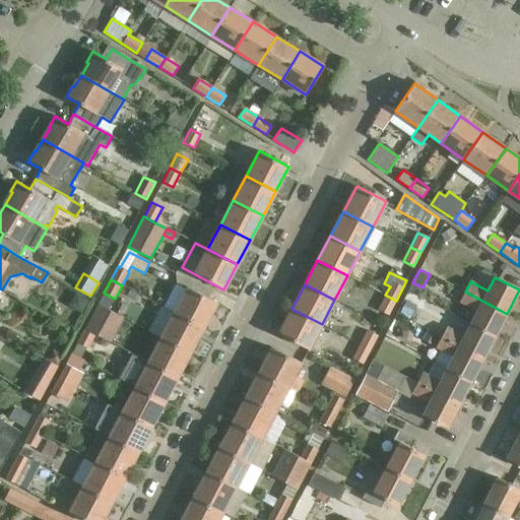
[(186,286),(173,313),(203,328),(217,303),(186,286)]
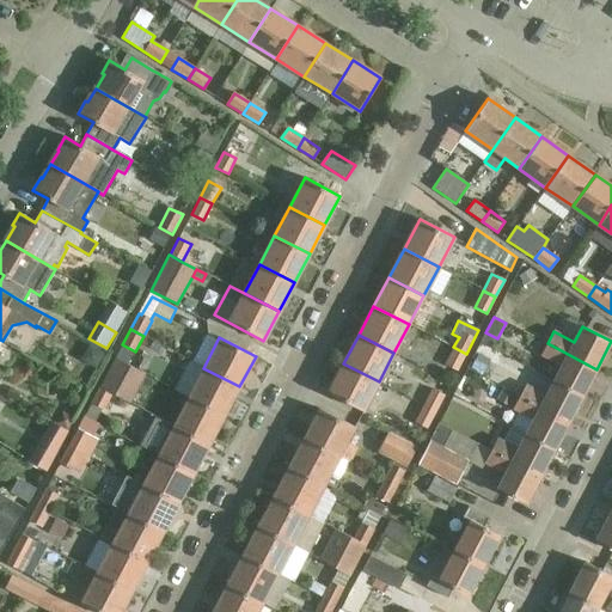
[(597,369),(548,343),(540,354),(562,366),(554,380),(582,396),(597,369)]
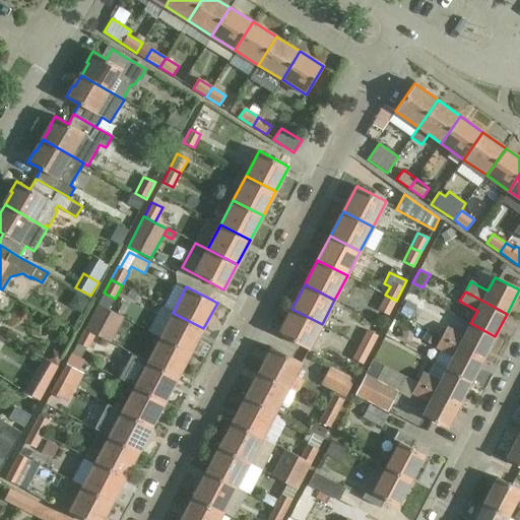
[(388,315),(396,301),(385,295),(378,310),(388,315)]
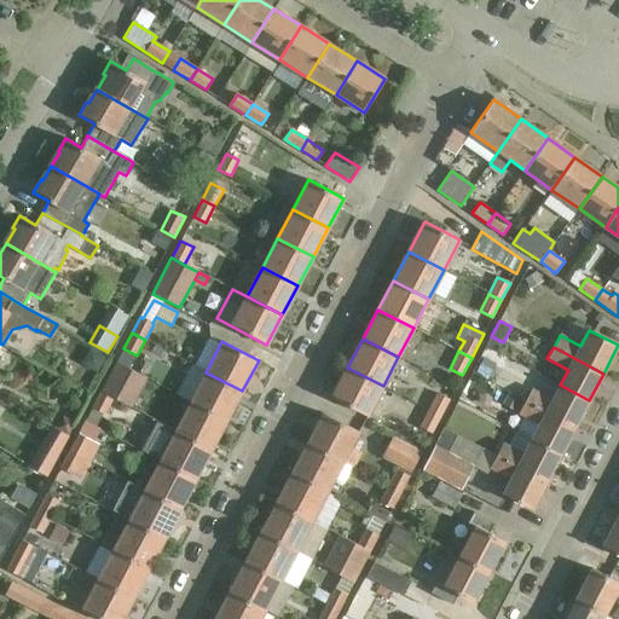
[(116,363),(100,392),(123,404),(132,408),(148,379),(116,363)]
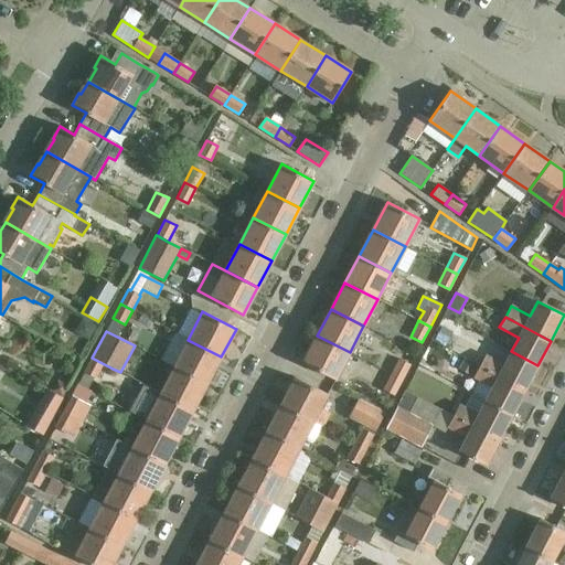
[(350,352),(317,336),(302,362),(336,380),(350,352)]
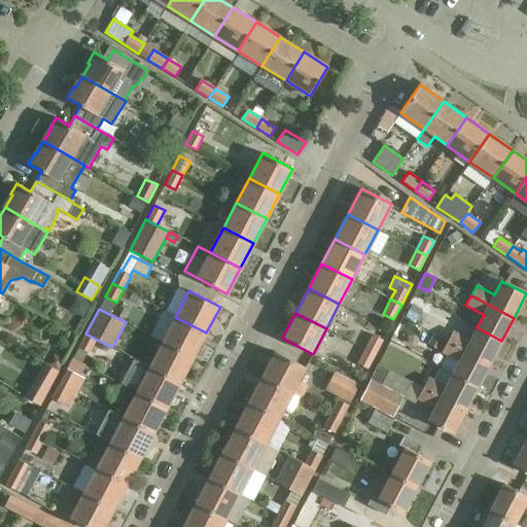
[(206,332),(175,317),(162,342),(194,358),(206,332)]
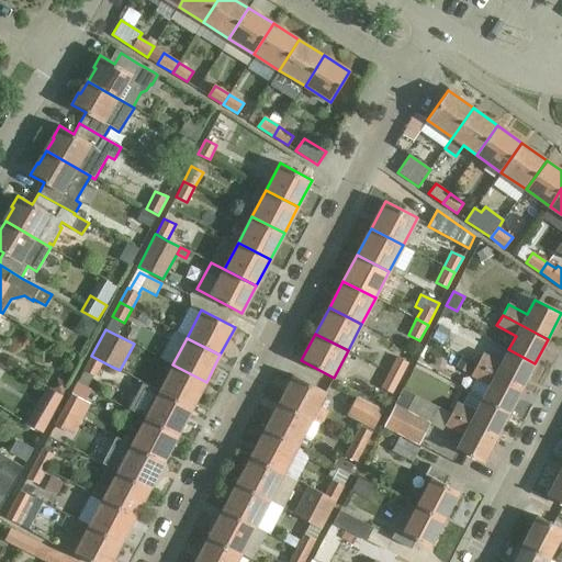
[(535,363),(508,349),(502,363),(482,353),(476,364),(521,388),(535,363)]
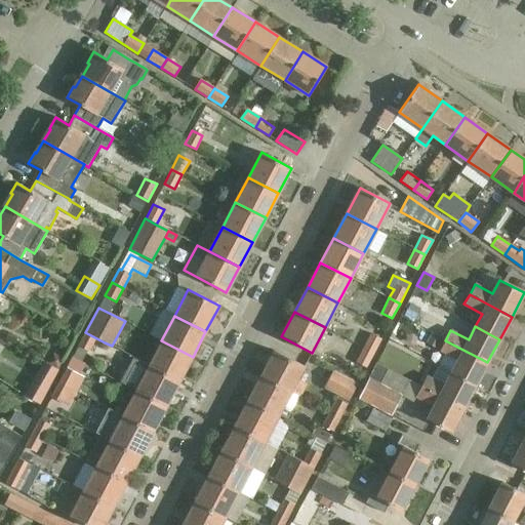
[(105,342),(85,332),(78,347),(88,352),(91,347),(99,352),(105,342)]
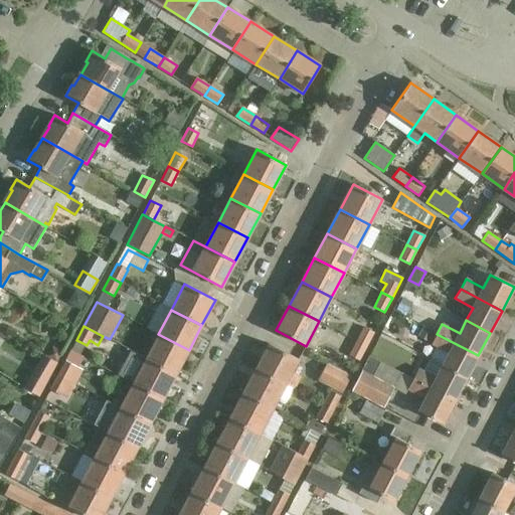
[(423,326),(418,336),(431,342),(436,333),(423,326)]
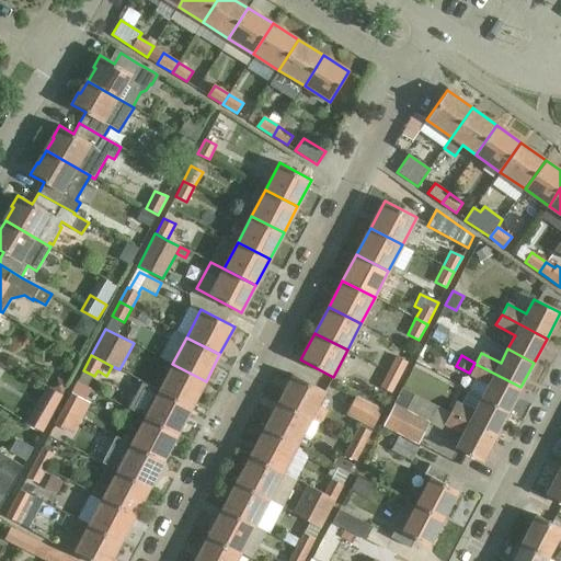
[(388,371),(399,378),(407,363),(396,356),(388,371)]
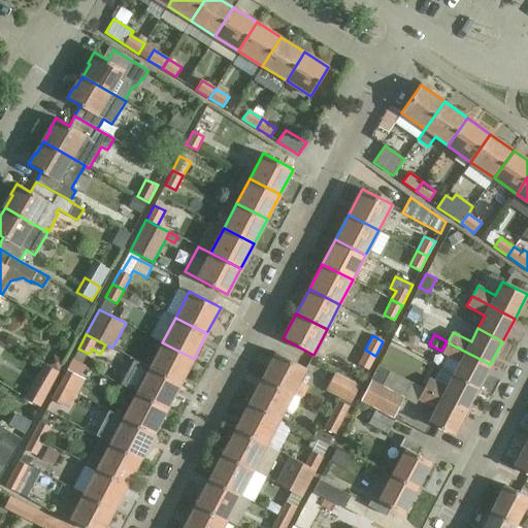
[(194,359),(162,342),(150,367),(180,384),(194,359)]
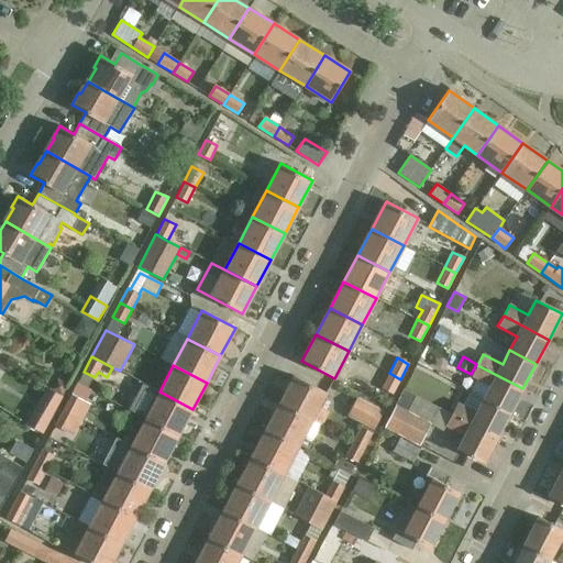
[(510,414),(522,388),(477,365),(472,376),(492,386),(484,399),(510,414)]
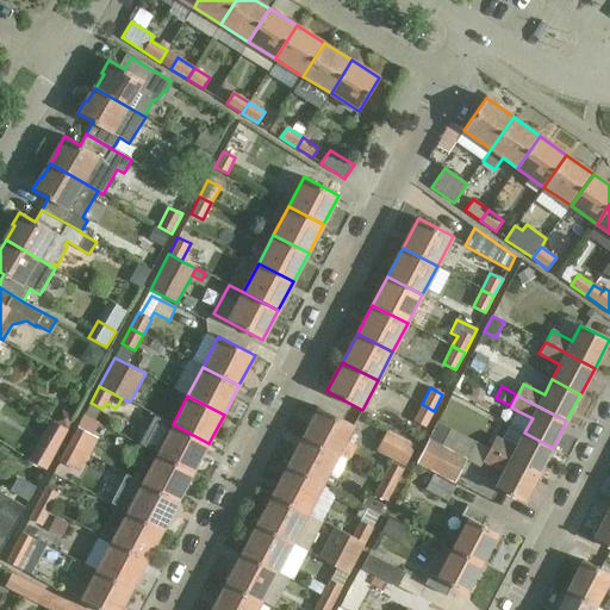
[(425,428),(434,411),(422,404),(412,421),(425,428)]
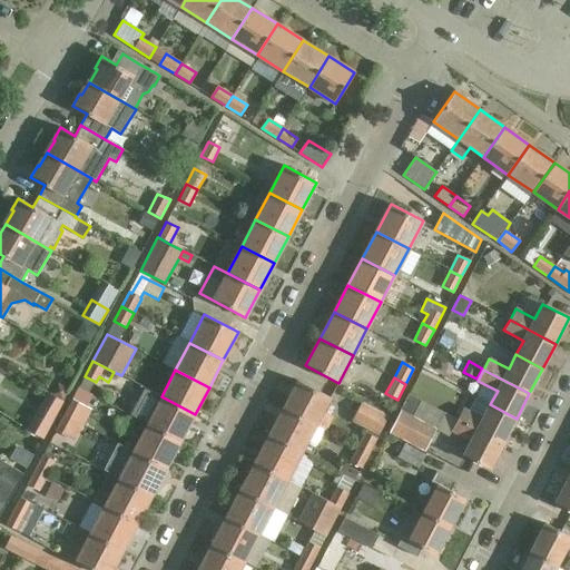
[(297,381),(283,409),(316,425),(331,397),(297,381)]
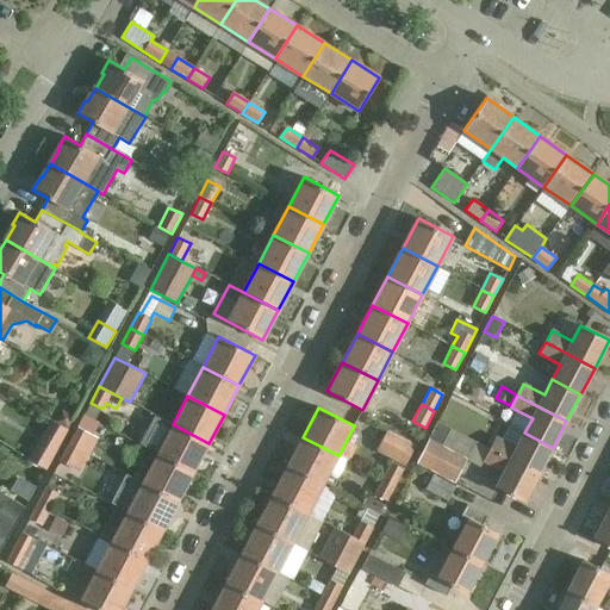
[(79,472),(101,422),(81,412),(58,462),(79,472)]
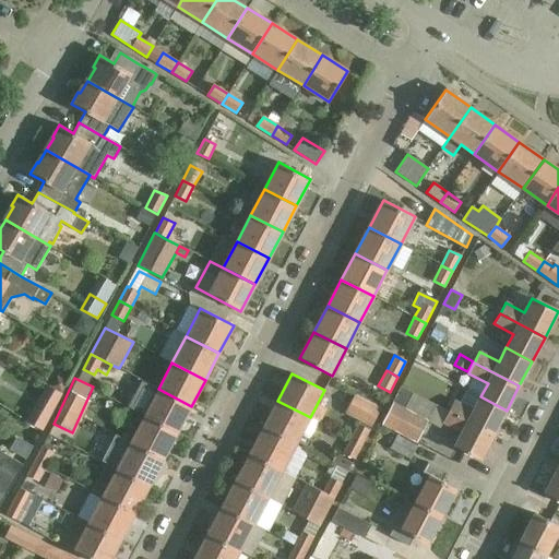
[(191,406),(158,389),(144,416),(177,433),(191,406)]
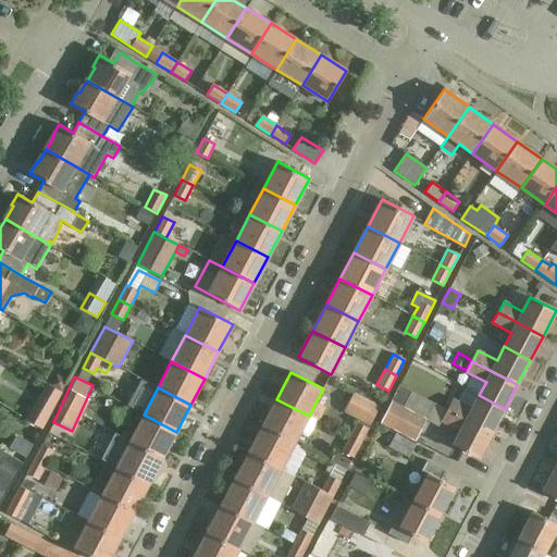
[(425,412),(430,399),(397,387),(392,400),(425,412)]
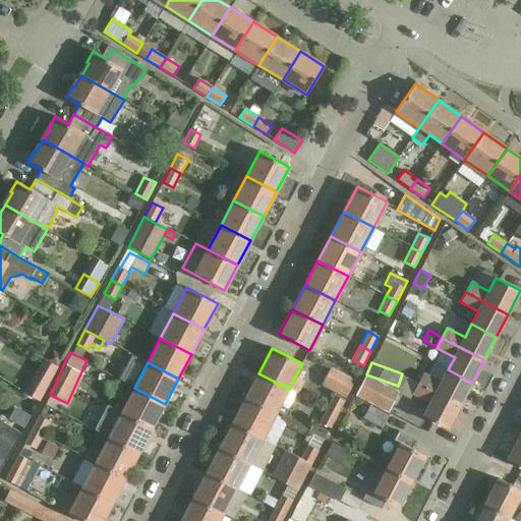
[(333,395),(326,409),(337,414),(354,382),(330,368),(322,384),(336,391),(334,395),(333,395)]
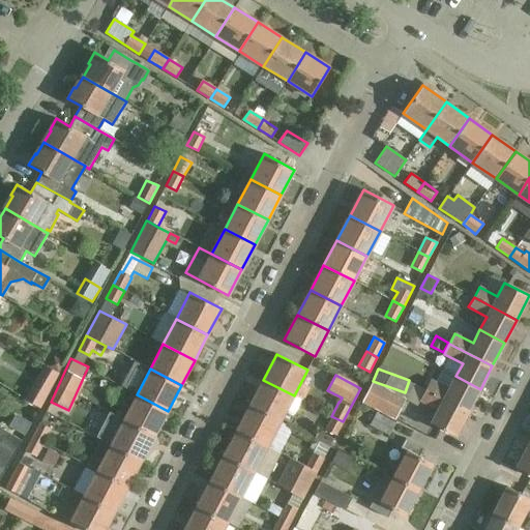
[(480,389),(455,376),(448,389),(431,380),(425,390),(468,412),(480,389)]
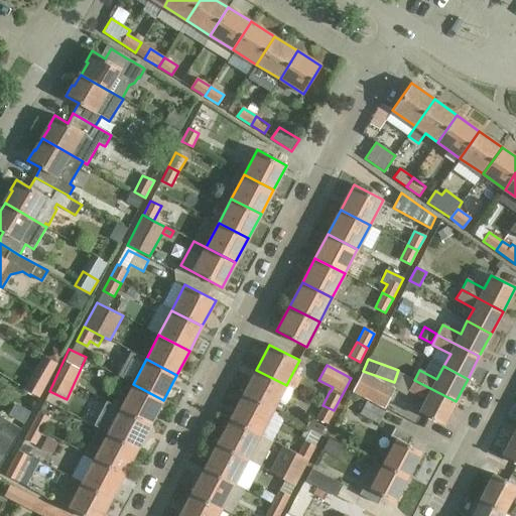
[(273,410),(286,385),(256,370),(243,394),(273,410)]
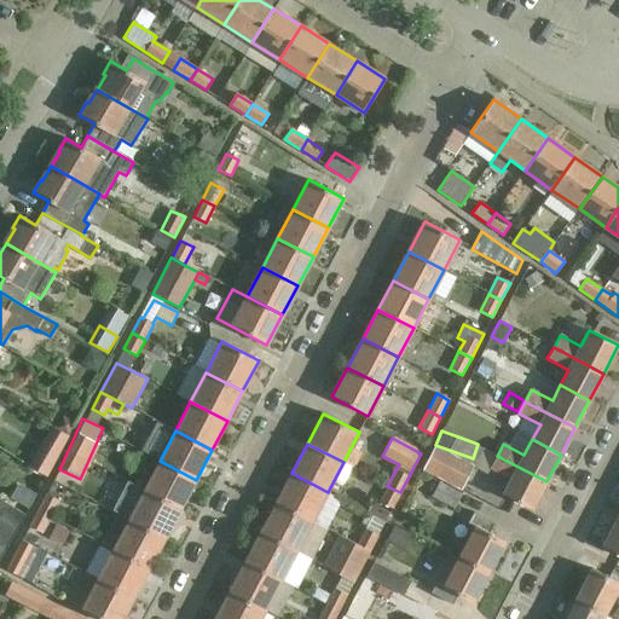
[(473,466),(435,445),(422,469),(461,489),(473,466)]
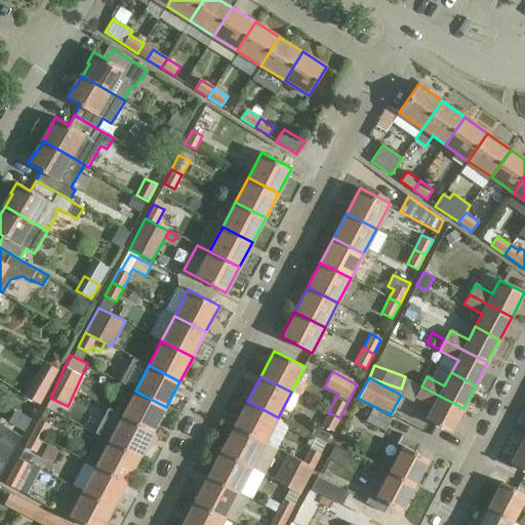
[(32,381),(24,395),(29,399),(39,405),(47,390),(32,381)]
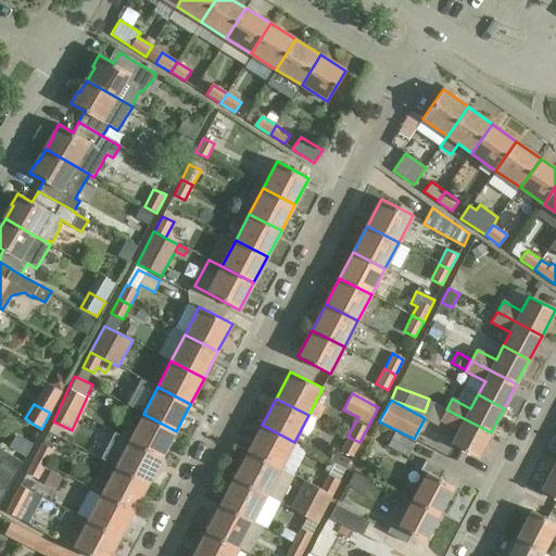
[(491,432),(446,409),(440,420),(459,430),(452,444),(478,458),(491,432)]
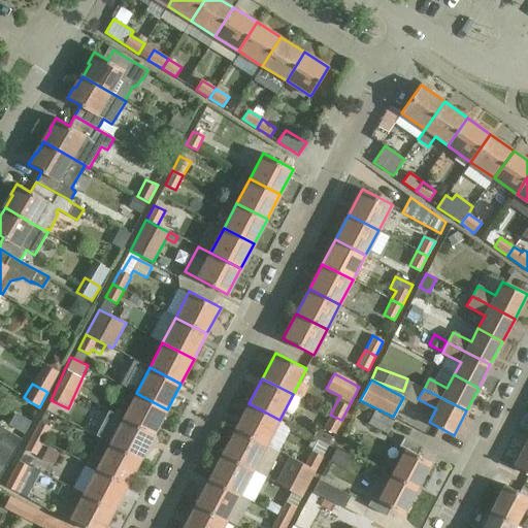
[(167,409),(136,393),(123,418),(154,434),(167,409)]
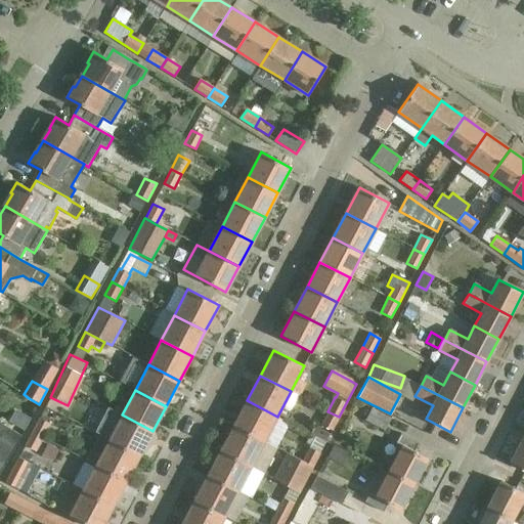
[(277,417),(247,400),(233,426),(264,441),(277,417)]
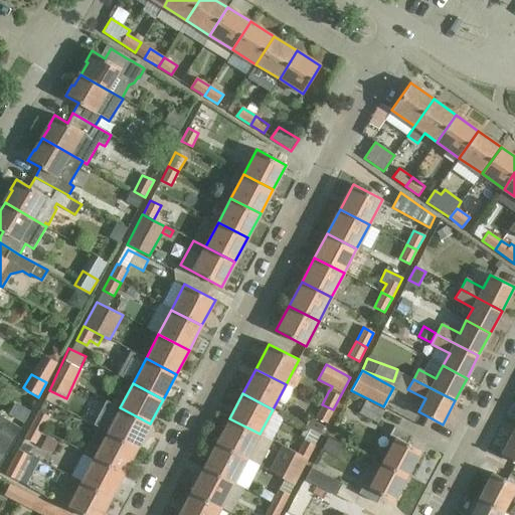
[(383,411),(364,401),(358,413),(377,423),(383,411)]
